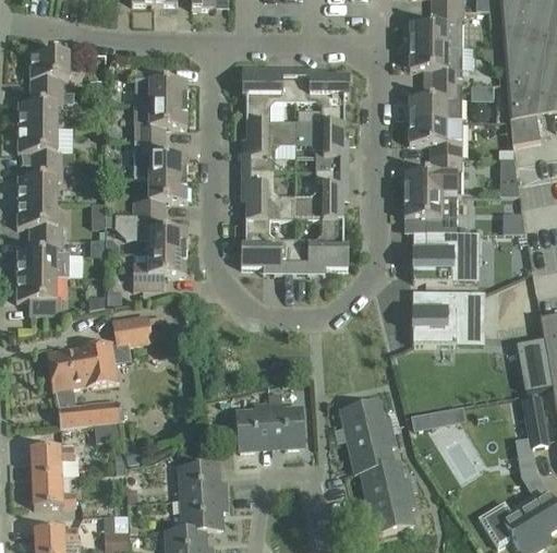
[(498,0),(510,120),(512,143),(540,137),(536,116),(556,110),(556,0),(498,0)]
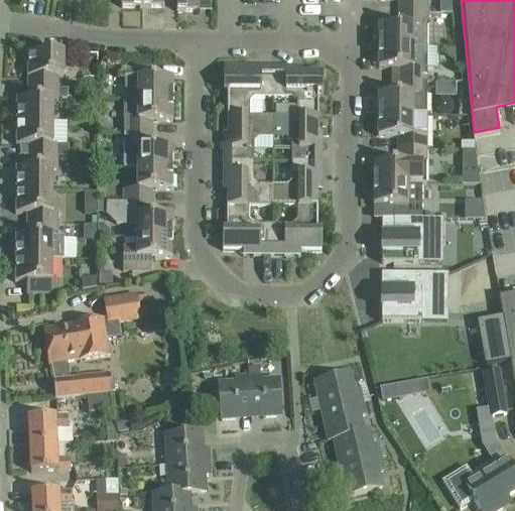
[(374,25),(374,33),(379,36),(379,41),(428,42),(428,21),(428,7),(399,7),(399,22),(379,21),(379,22),(374,25)]
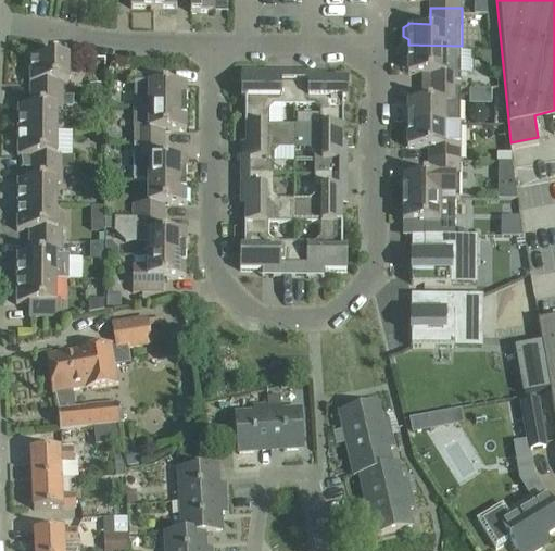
[(461,69),(462,46),(408,45),(408,70),(430,70),(430,82),(461,83),(461,69)]
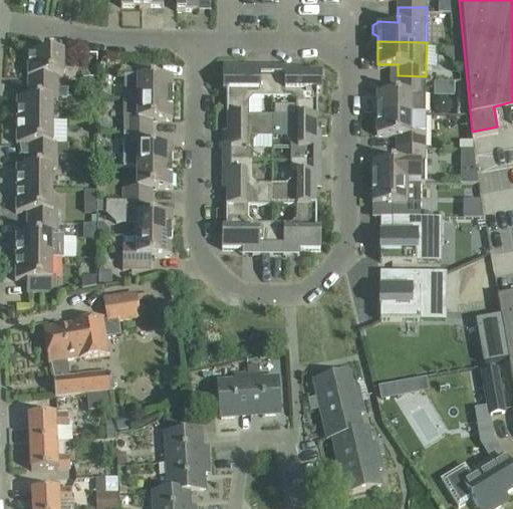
[(442,43),(442,47),(449,53),(454,53),(454,43),(442,43)]
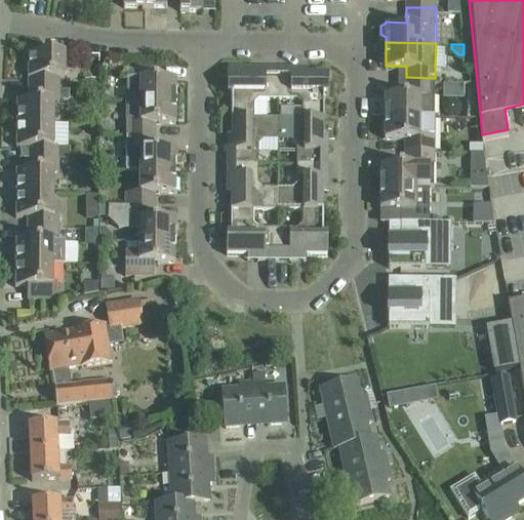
[(29,84),(61,84),(61,73),(65,73),(65,50),(28,49),(28,74),(29,74),(29,84)]
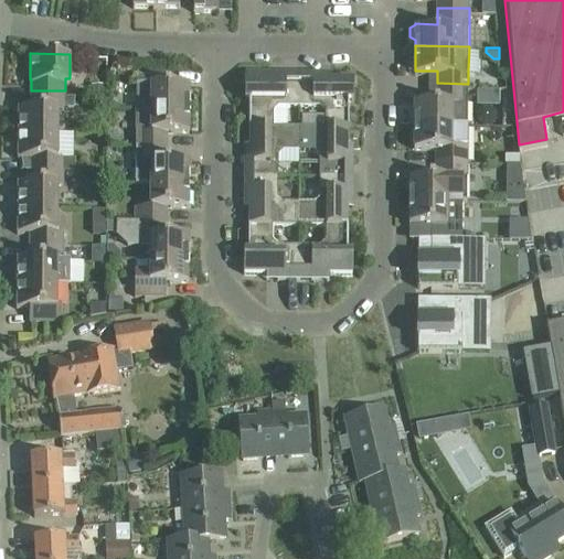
[(151,104),(189,104),(189,82),(168,82),(168,67),(137,67),(137,82),(151,82),(151,104)]
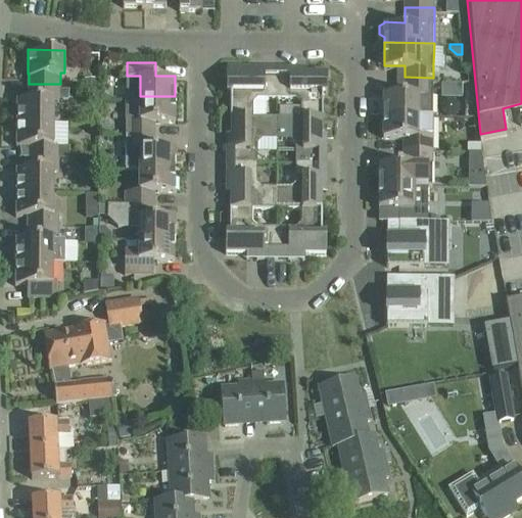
[(257,96),(277,96),(277,63),(248,63),(248,67),(227,67),(227,89),(230,89),(231,114),(252,114),(252,101),(257,96)]
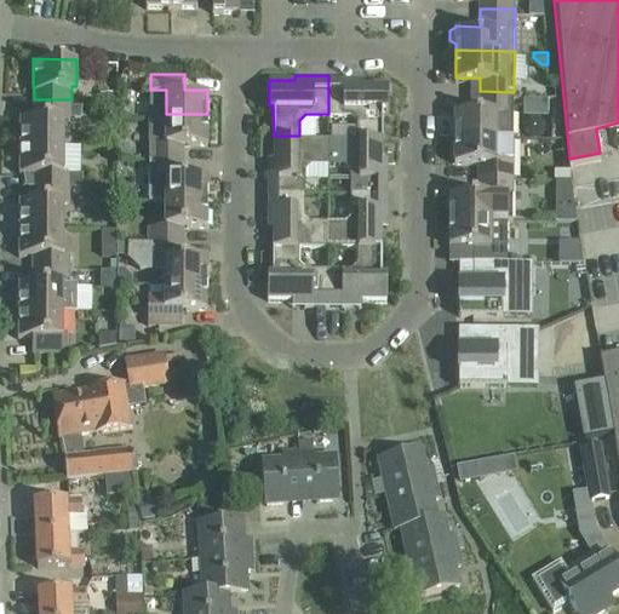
[(356,120),(356,136),(383,137),(383,107),(388,107),(388,81),(362,81),(362,75),(328,75),(328,114),(350,114),(356,120)]
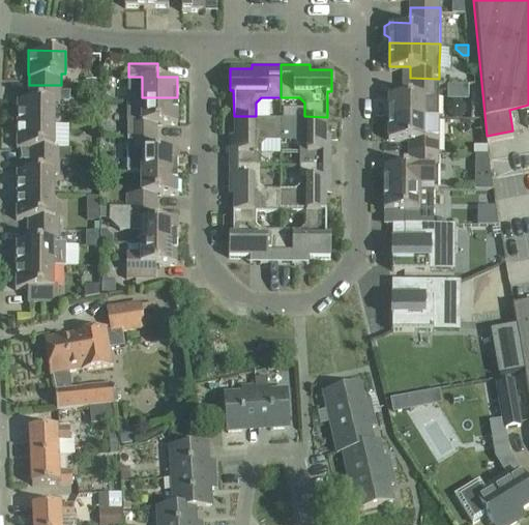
[(85,76),(85,86),(98,86),(99,76),(85,76)]
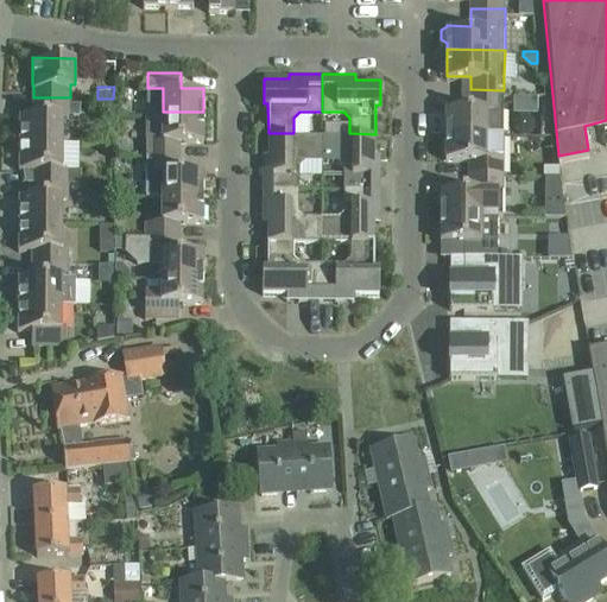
[(504,131),(504,90),(470,89),(469,107),(446,106),(446,131),(504,131)]
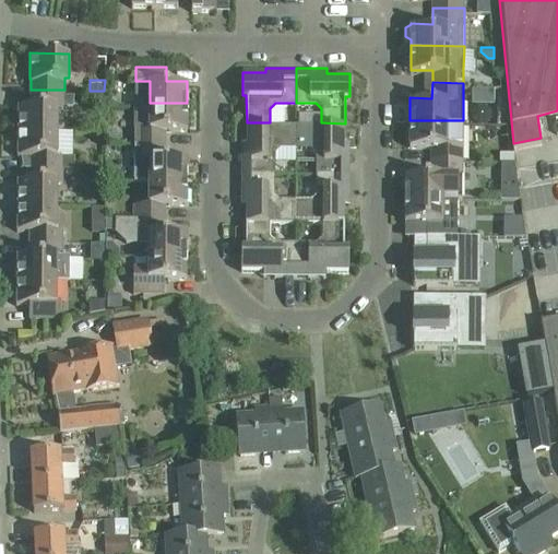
[(64,90),(31,90),(31,103),(18,103),(18,127),(58,128),(58,105),(64,105),(64,102),(75,102),(75,90),(64,90)]
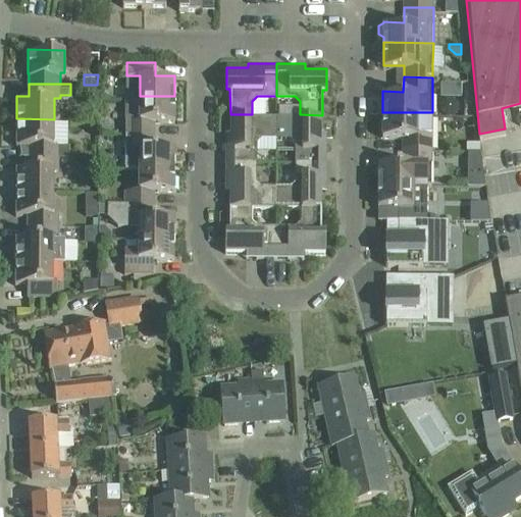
[(174,96),(140,96),(126,96),(125,131),(154,131),(154,118),(174,118),(174,96)]
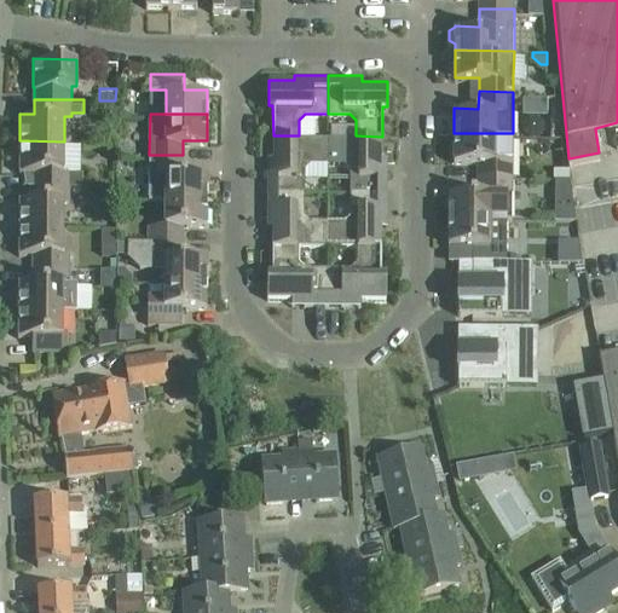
[(513,133),(454,133),(454,160),(478,160),(478,174),(513,175),(513,133)]
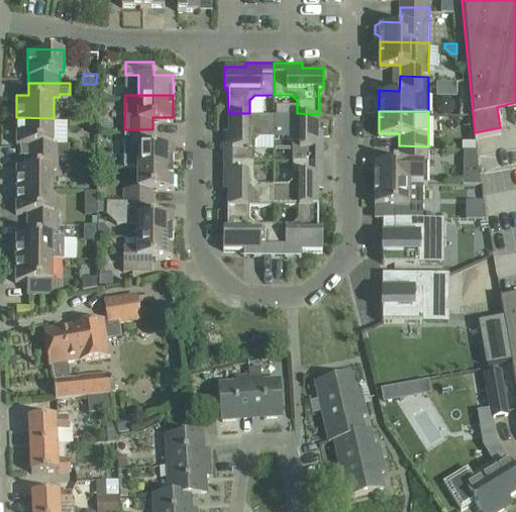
[(223,158),(252,158),(252,140),(260,134),(274,134),(274,113),(249,113),(228,113),(228,129),(223,129),(223,158)]
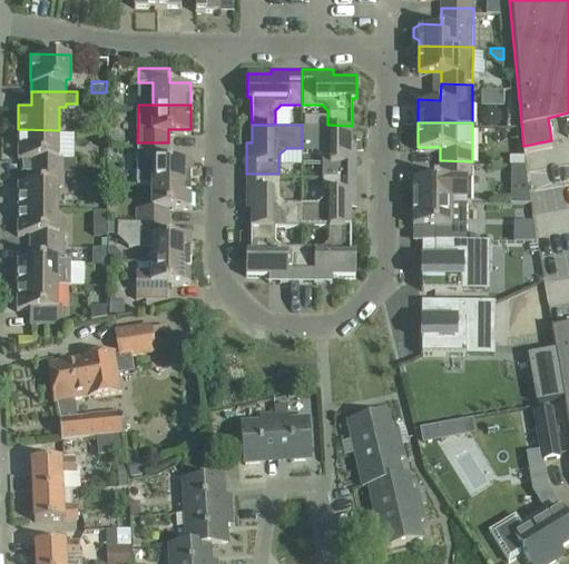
[(327,125),(302,125),(302,148),(317,148),(323,154),(323,174),(356,174),(357,142),(352,142),(352,126),(327,125)]
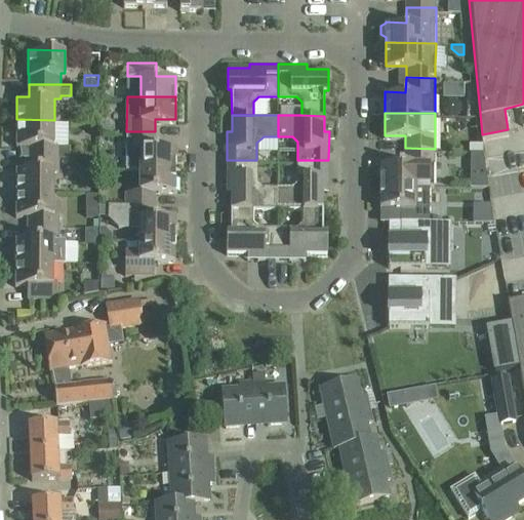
[(16,119),(16,144),(21,144),(29,144),(29,154),(61,155),(69,155),(69,143),(54,143),(54,120),(16,119)]
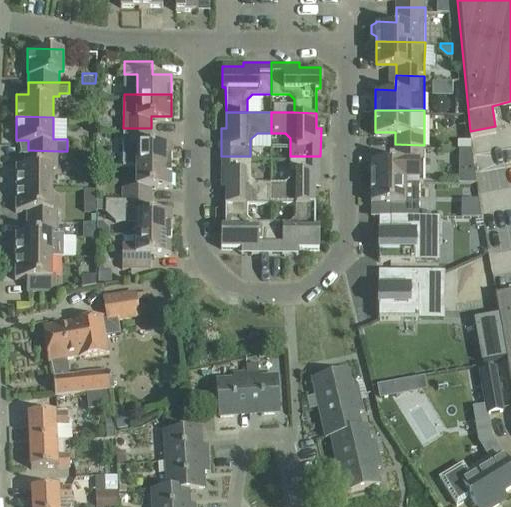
[(123,142),(123,162),(137,163),(171,163),(171,142),(151,142),(151,128),(123,128),(123,142)]
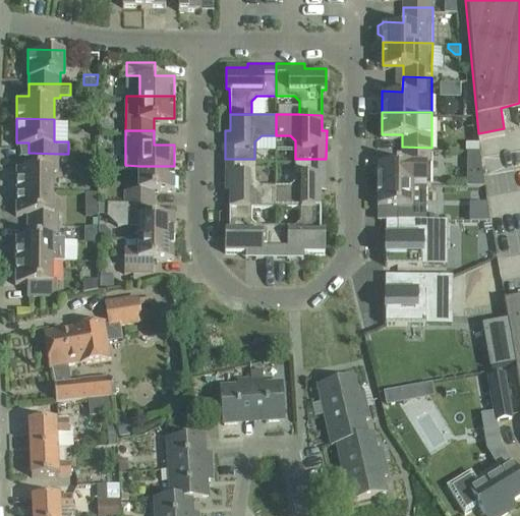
[(431,161),(431,148),(402,147),(402,160),(378,160),(378,181),(426,182),(426,171),(429,172),(429,161),(431,161)]
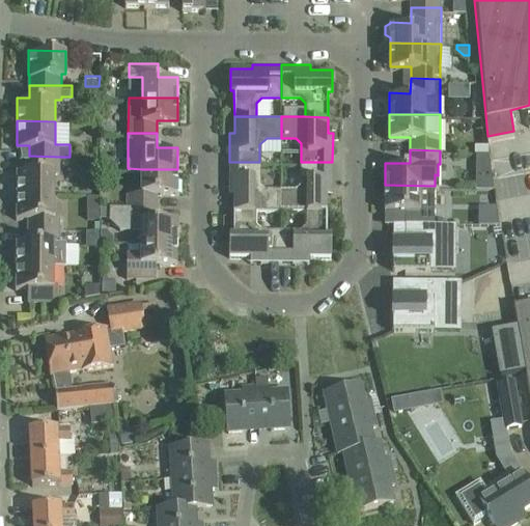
[(55,170),(60,170),(61,157),(29,156),(29,168),(17,168),(16,192),(55,193),(55,170)]
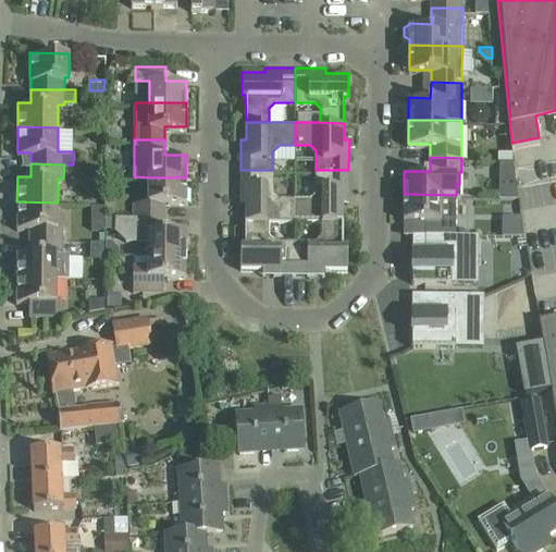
[(272,191),(272,170),(241,170),(241,200),(245,200),(245,217),(269,217),(294,218),(294,196),(276,195),(272,191)]
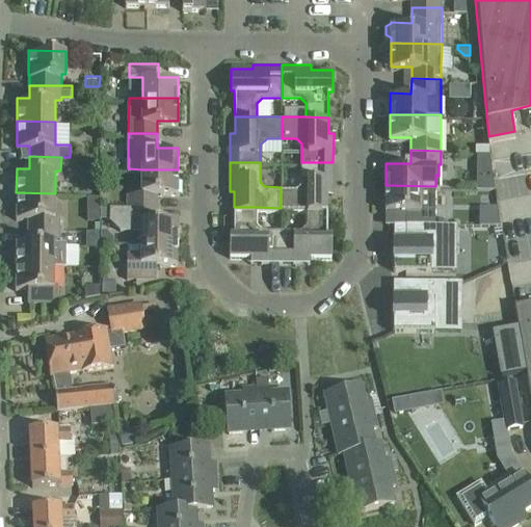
[(333,191),(333,162),(301,162),(300,183),(295,187),(281,187),(281,208),(304,208),(328,209),(328,191),(333,191)]
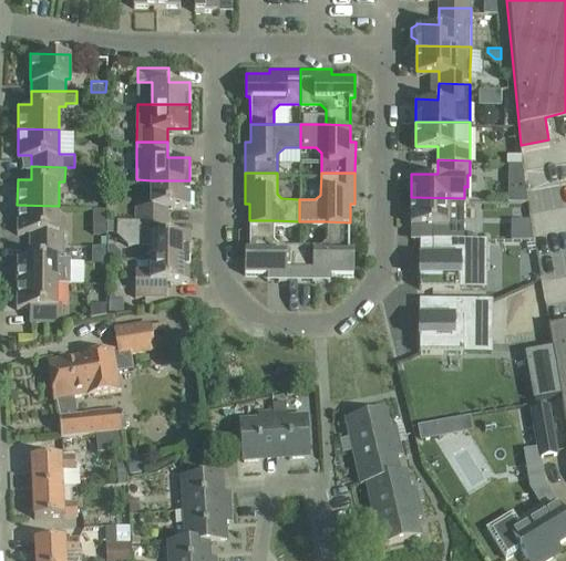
[(137,204),(137,217),(167,218),(167,204),(189,204),(189,180),(152,180),(152,204),(137,204)]
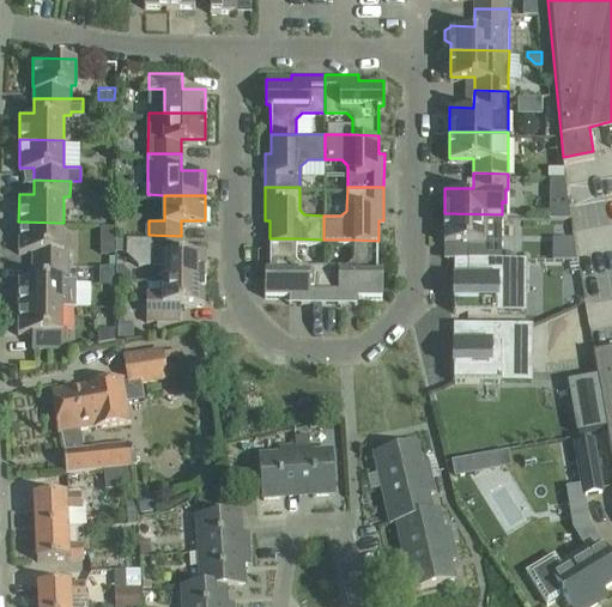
[(502,214),(444,213),(444,240),(468,240),(468,255),(502,247),(502,214)]
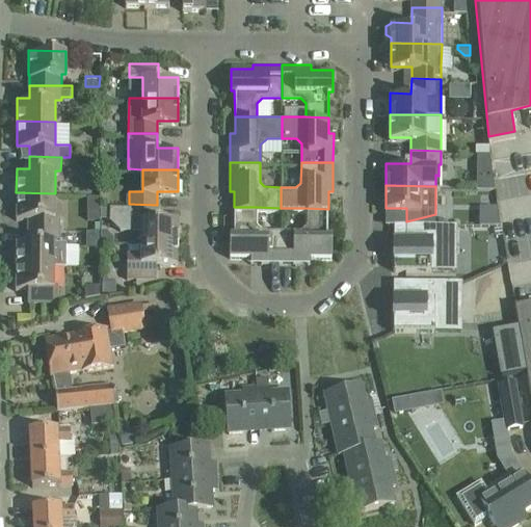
[(28,216),(28,228),(60,228),(60,215),(55,215),(55,193),(16,192),(16,216),(28,216)]
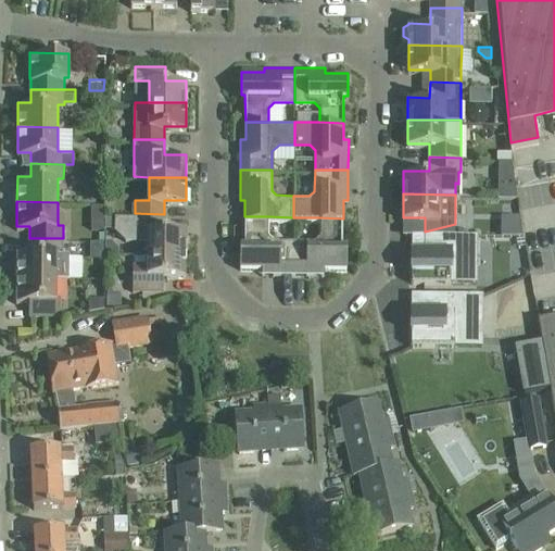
[(104,223),(105,201),(90,201),(89,223),(104,223)]
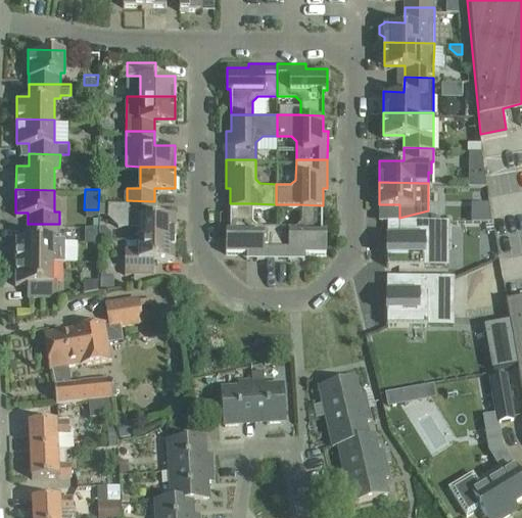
[(458,226),(493,222),(490,198),(456,202),(458,226)]
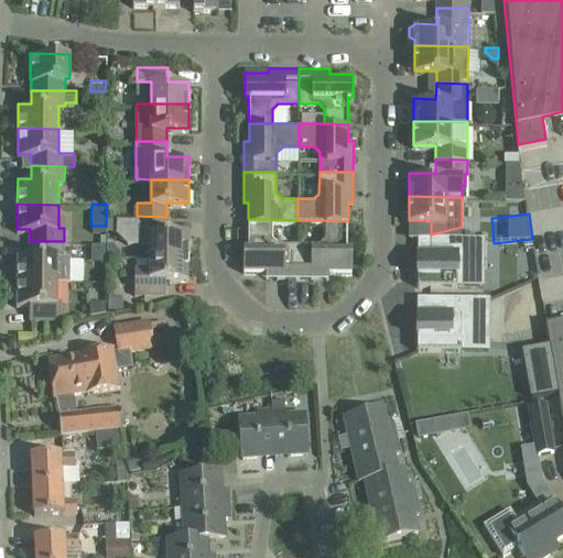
[(166,217),(137,216),(117,216),(117,230),(129,241),(150,241),(150,253),(187,254),(188,231),(166,231),(166,217)]
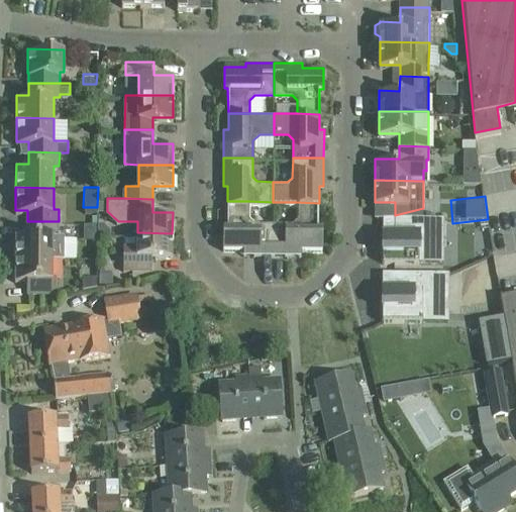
[(273,252),(273,220),(253,219),(249,215),(249,201),(227,201),(227,226),(223,226),(223,247),(243,247),(243,252),(273,252)]
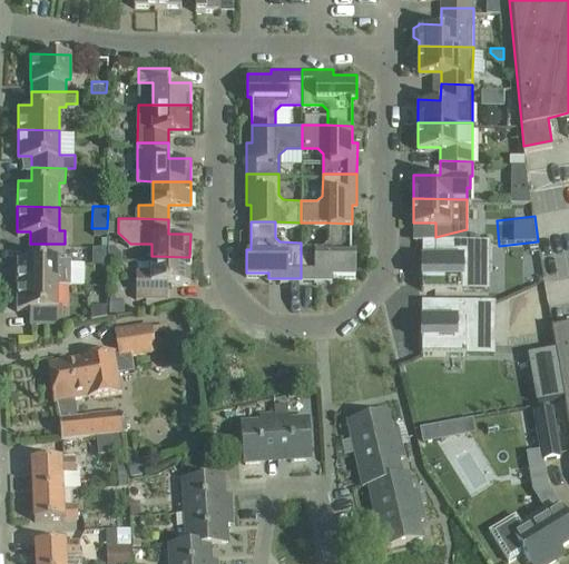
[(351,250),(352,224),(326,223),(326,238),(322,243),(301,243),(301,278),(332,278),(332,274),(355,274),(355,250),(351,250)]
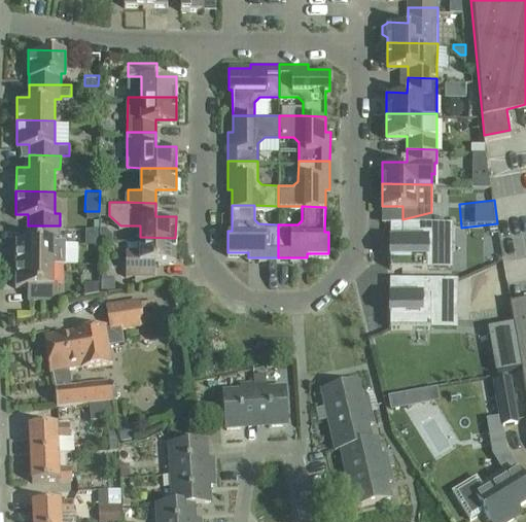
[(402,235),(389,235),(389,257),(391,257),(391,265),(427,266),(427,247),(450,247),(450,220),(402,220),(402,235)]
